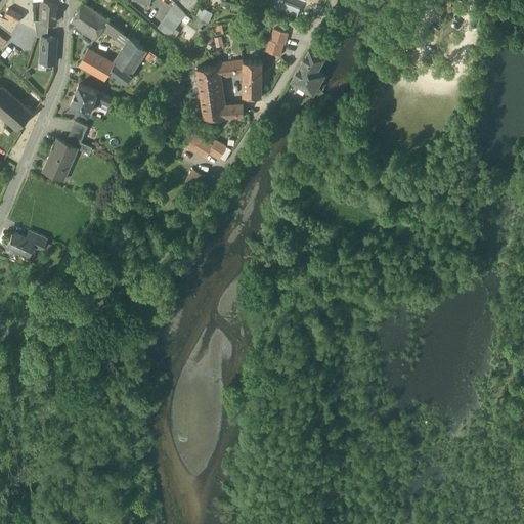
[(176,4),(185,13),(194,0),(179,0),(176,4)]
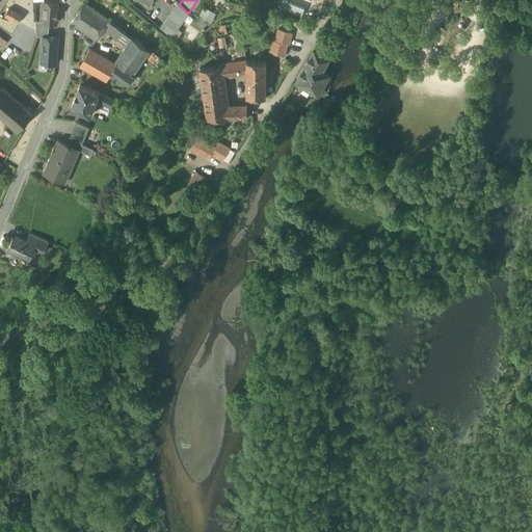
[(284,0),(282,0),(280,7),(301,16),(304,8),(284,0)]
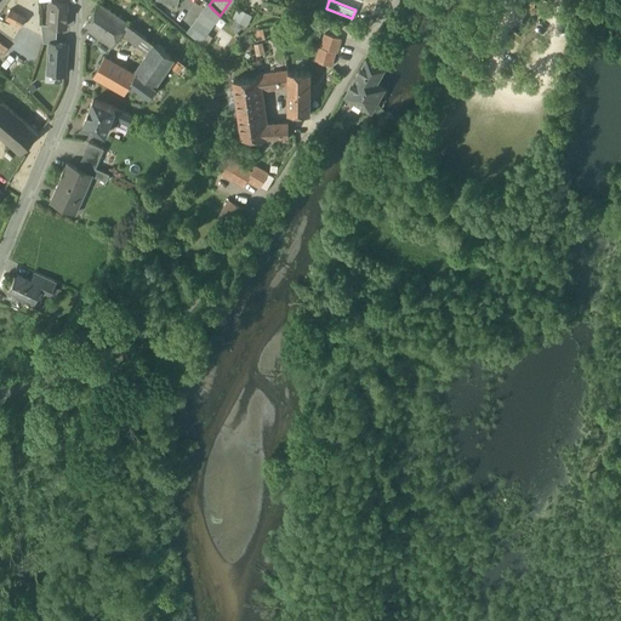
[(186,30),(200,43),(220,16),(209,5),(208,3),(186,30)]
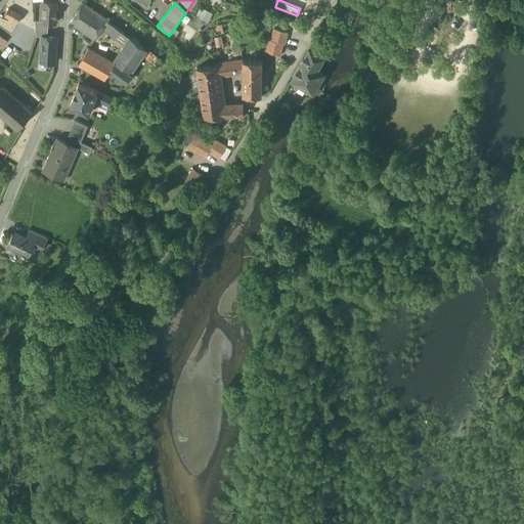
[(48,23),(55,24),(55,23),(56,4),(43,3),(42,22),(42,23),(48,23)]
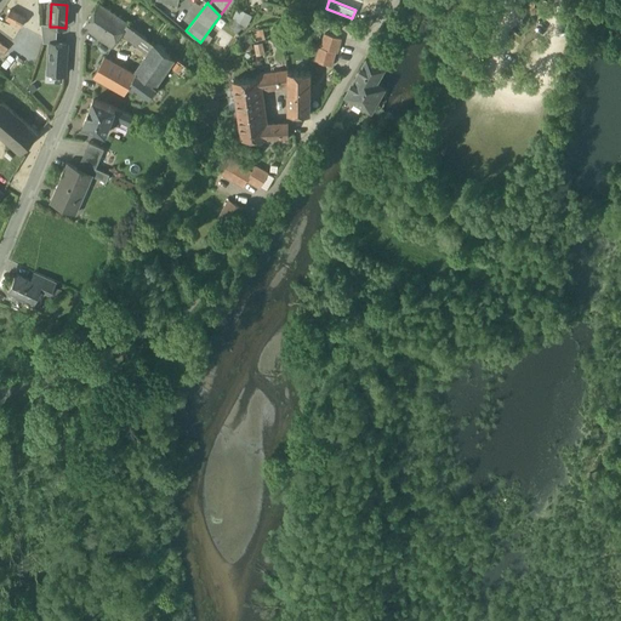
[(83,27),(112,46),(121,33),(127,24),(98,4),(83,27)]
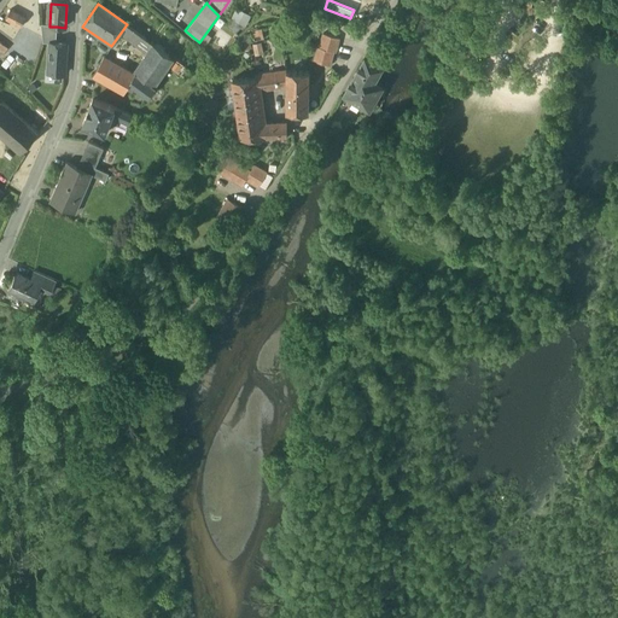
[(237,9),(231,18),(245,27),(251,16),(237,9)]
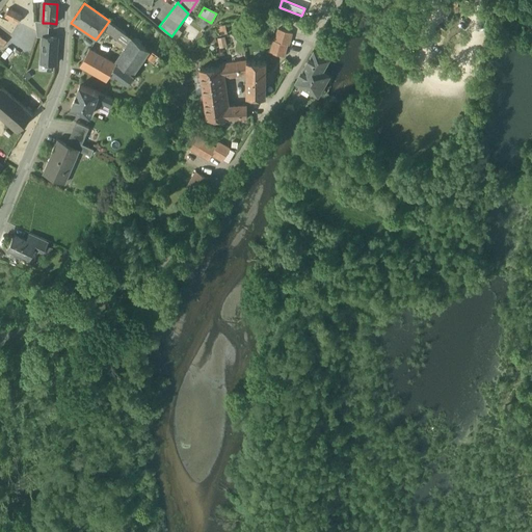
[(4,18),(18,24),(20,22),(23,17),(9,10),(4,18)]
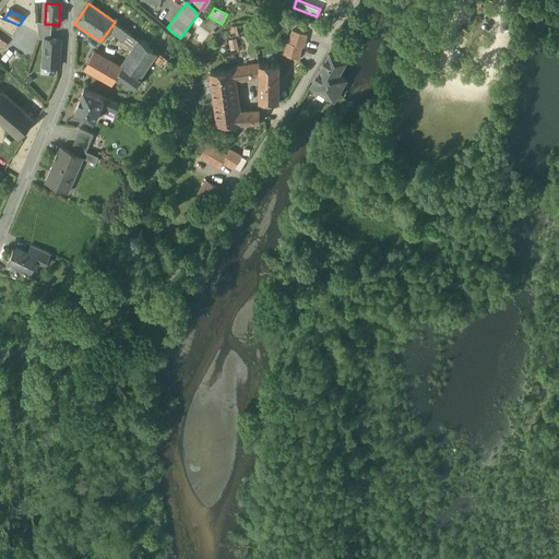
[(109,30),(122,39),(129,32),(128,32),(115,22),(109,30)]
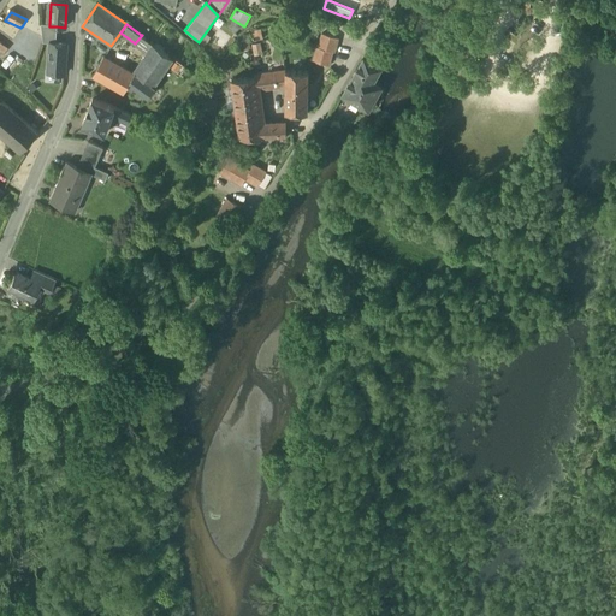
[(42,43),(49,43),(55,43),(57,35),(57,27),(49,27),(49,25),(45,25),(41,25),(41,34),(42,43)]
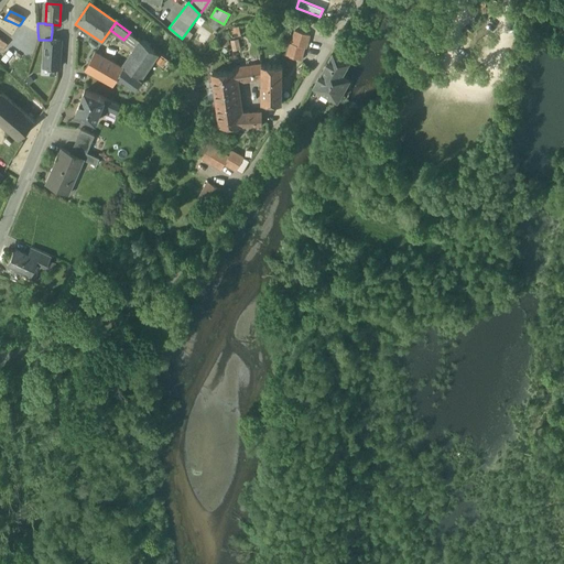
[(295,30),(293,36),(307,41),(310,34),(295,30)]
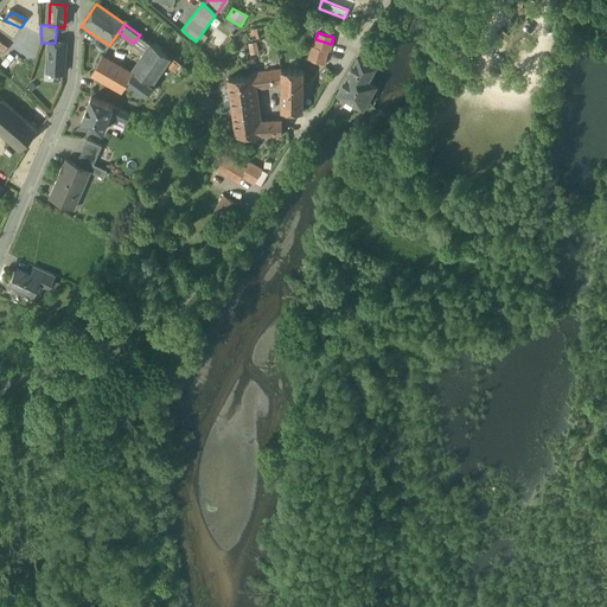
[(133,43),(146,51),(152,43),(140,34),(133,43)]
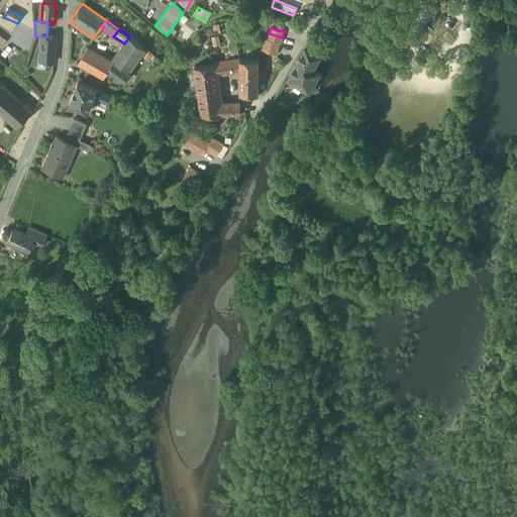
[(269,33),(267,39),(279,42),(281,43),(282,37),(269,33)]
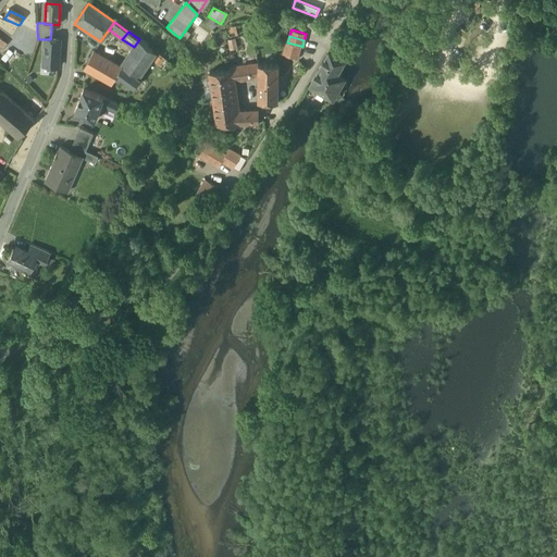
[(42,66),(58,67),(59,57),(60,47),(60,40),(50,39),(45,39),(42,66)]
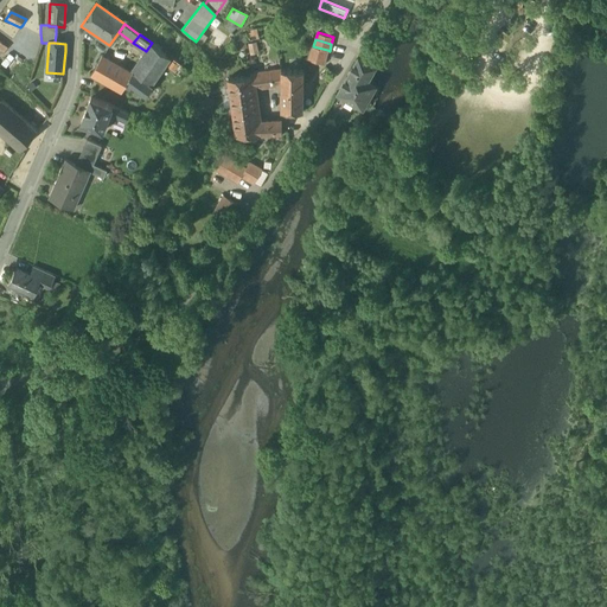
[(146,51),(132,70),(152,83),(171,56),(152,43),(146,51)]
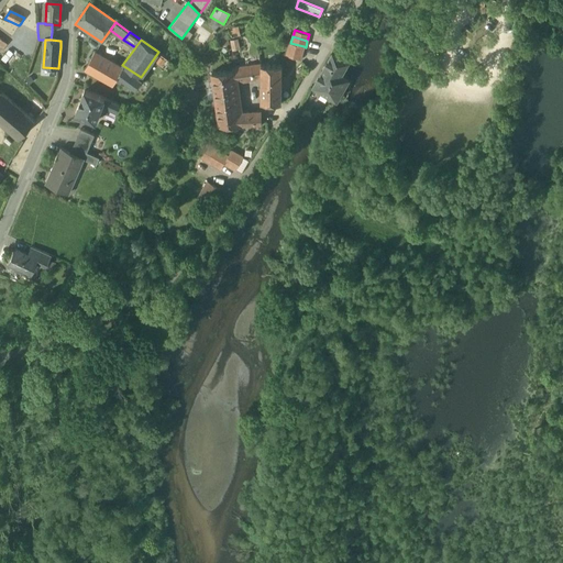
[(300,59),(304,46),(290,43),(289,42),(286,55),(300,59)]
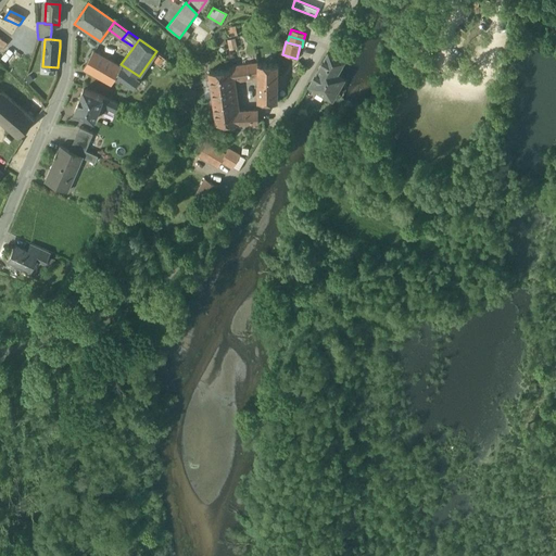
[(111,83),(115,75),(119,66),(93,51),(84,67),(111,83)]
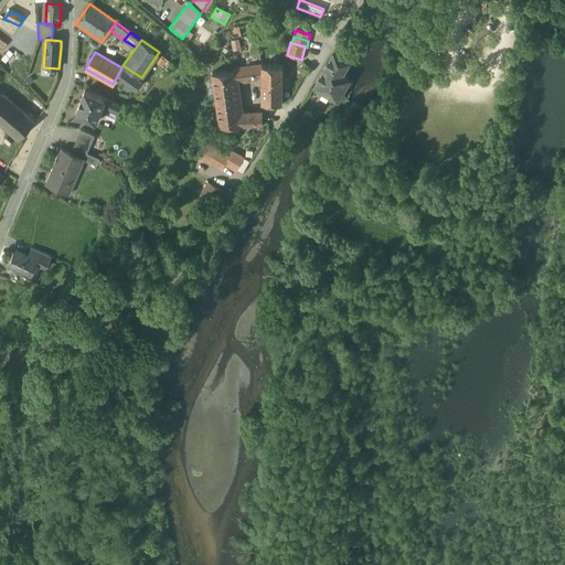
[(332,97),(338,100),(350,80),(342,75),(349,62),(333,53),(315,87),(332,97)]
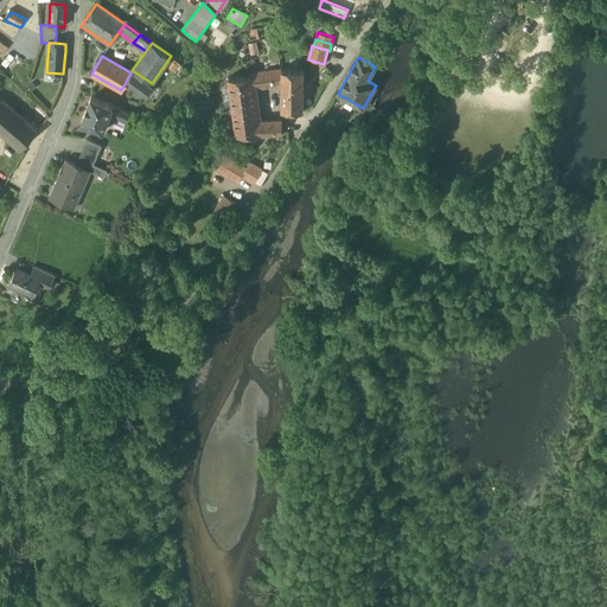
[(251,72),(251,75),(253,82),(256,82),(257,85),(281,82),(281,69),(278,68),(251,72)]
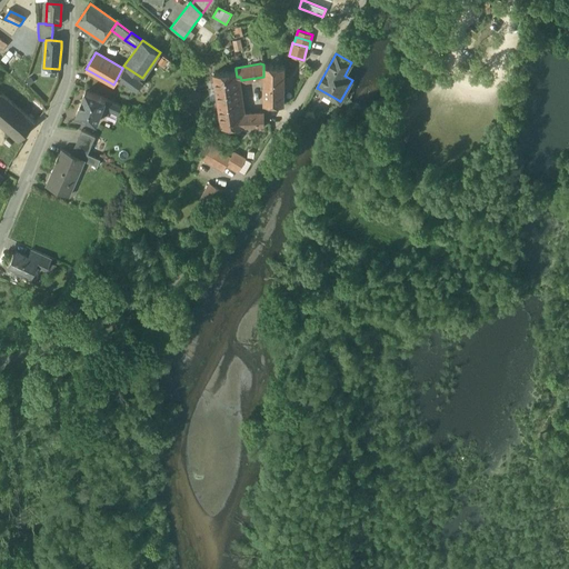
[(285,65),(263,65),(263,77),(263,102),(285,102),(285,65)]
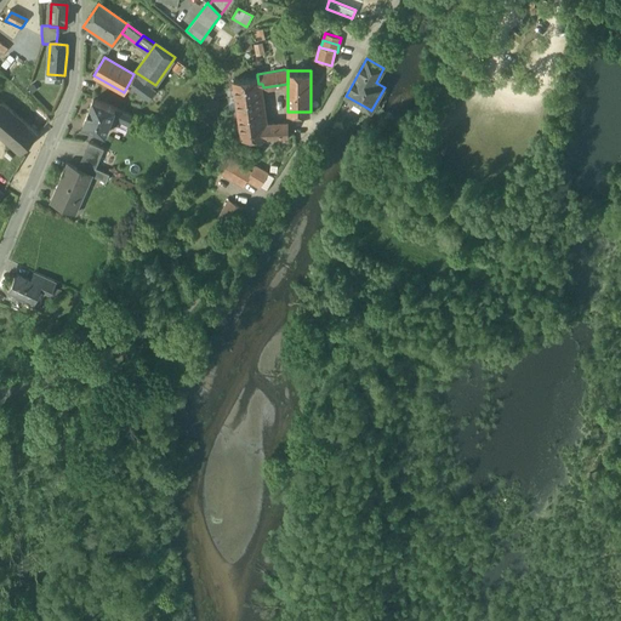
[(135,72),(134,74),(129,84),(147,97),(155,85),(135,72)]
